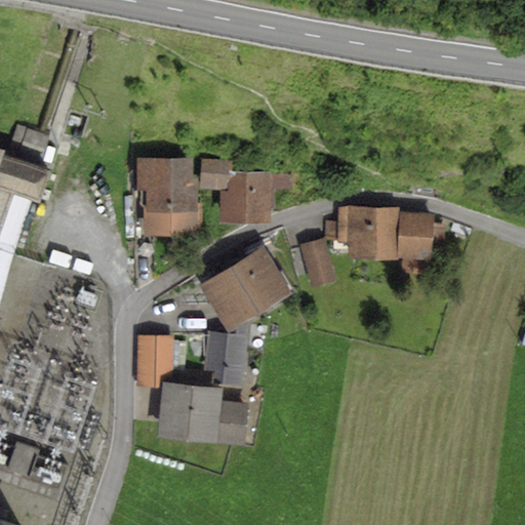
[(0,524),(14,524),(0,520),(0,316),(48,168),(0,151),(0,524)]
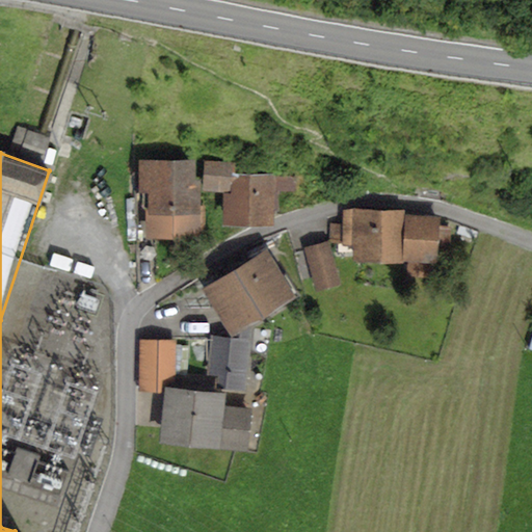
[(195,159),(139,161),(140,192),(145,191),(147,239),(206,237),(205,205),(201,205),(200,180),(195,180),(195,159)]
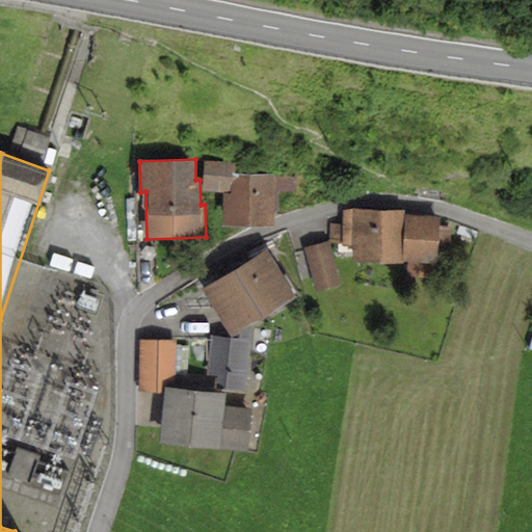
[(235,162),(204,161),(204,190),(225,190),(225,222),(271,223),(272,208),(275,208),(275,190),(294,190),(294,169),(269,169),(269,173),(235,171),(235,162)]
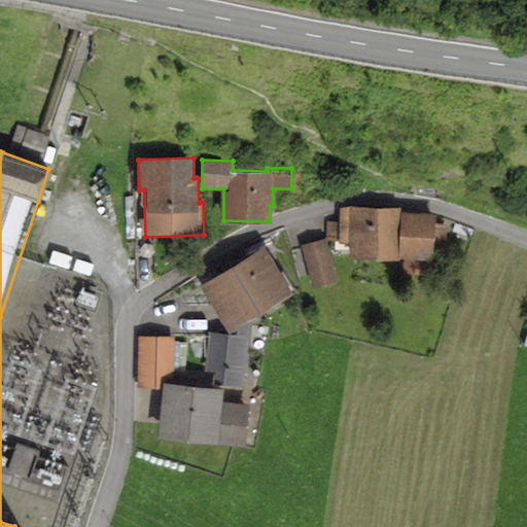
[(398,261),(400,208),(349,207),(339,209),(339,221),(327,221),(327,241),(350,243),(349,258),(398,261)]
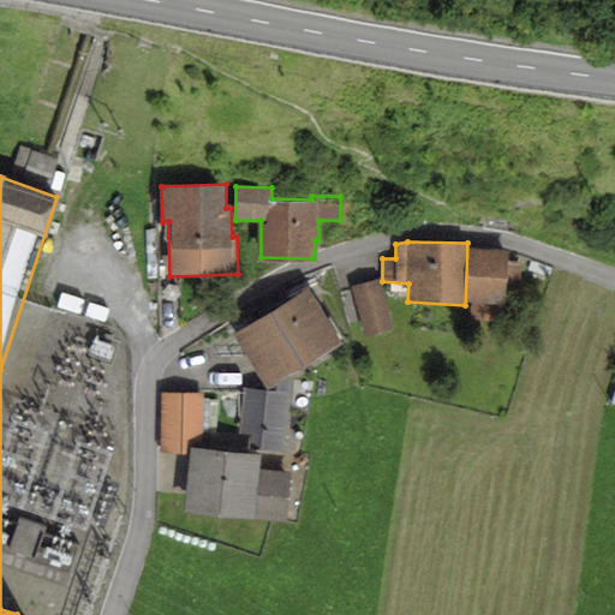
[(509,251),(470,249),(467,302),(471,303),(470,322),(494,323),(495,305),(507,305),(507,302),(518,303),(520,261),(508,260),(509,251)]
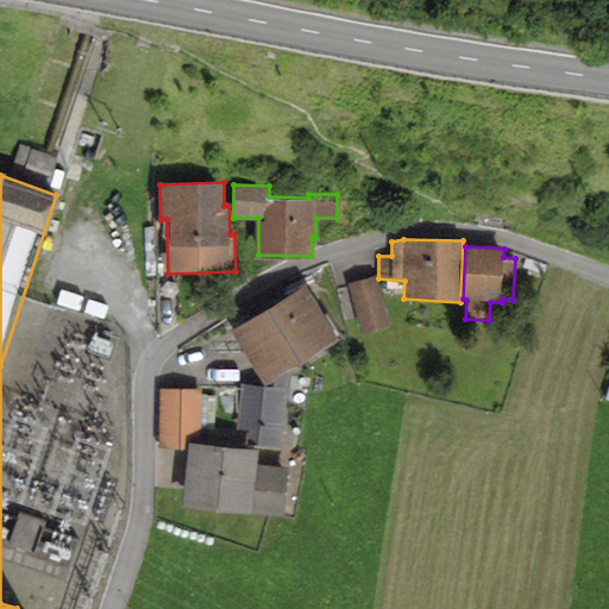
[(376,278),(349,286),(362,337),(390,328),(376,278)]
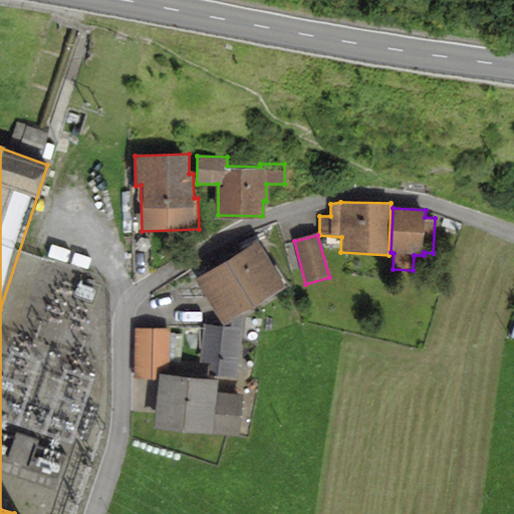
[(258,241),(195,279),(223,325),(233,319),(242,313),(286,287),(258,241)]
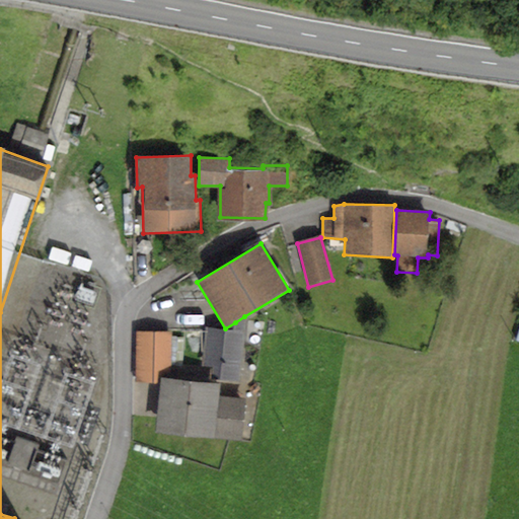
[(243,330),(244,316),(235,322),(234,329),(243,330)]
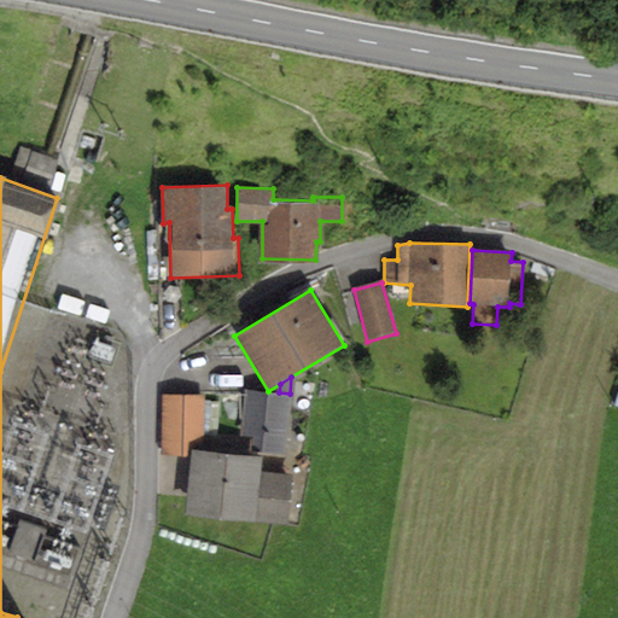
[(279,392),(244,390),(239,436),(255,437),(254,450),(286,454),(292,394),(290,394),(279,392)]
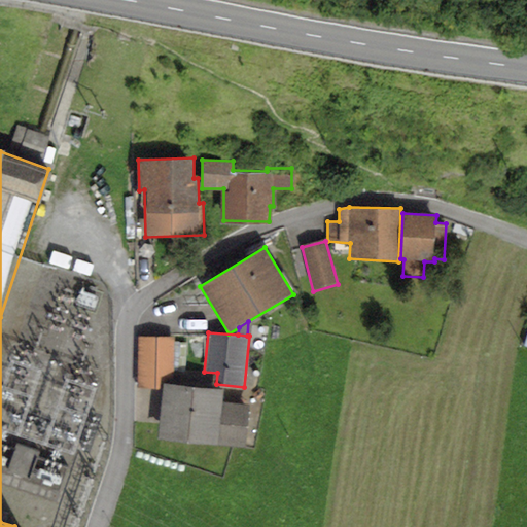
[(174,337),(138,336),(137,388),(161,388),(162,381),(173,382),(174,337)]
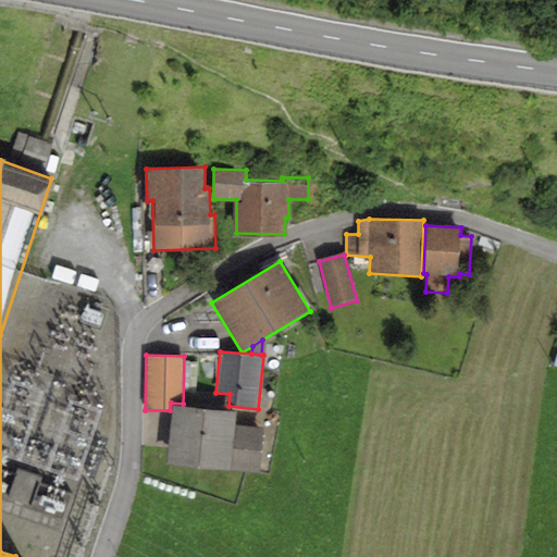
[(235,411),(172,406),(166,466),(260,474),(264,426),(234,424),(235,411)]
